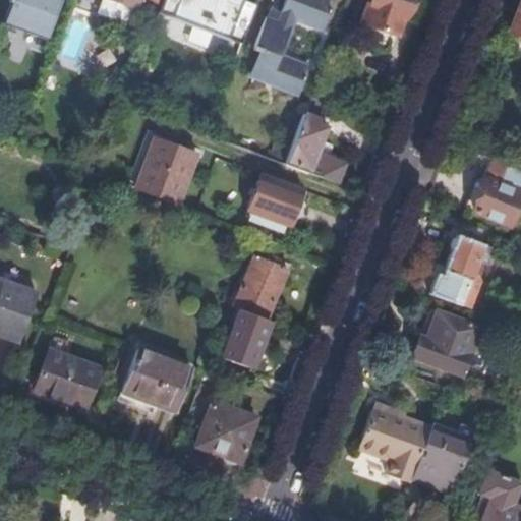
[(49,41),(62,0),(14,0),(5,24),(49,41)]
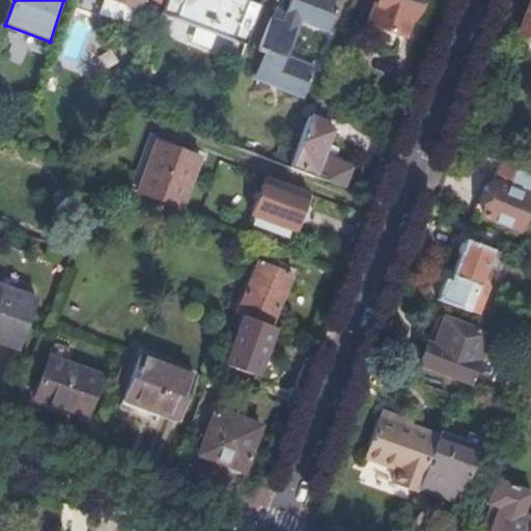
[(168,0),(109,0),(140,11),(144,0),(166,7),(168,0)]
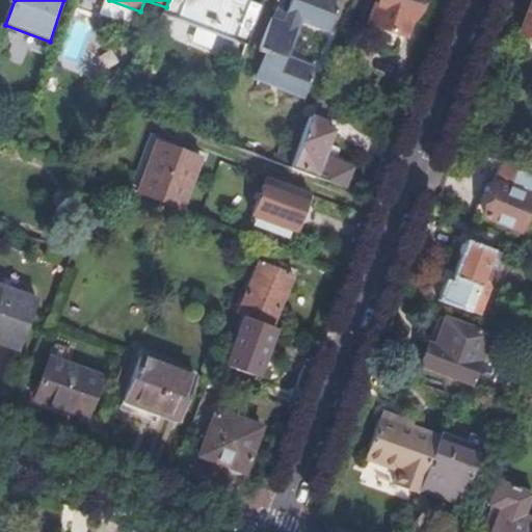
[(163,14),(162,17),(176,21),(246,48),(262,7),(248,2),(249,0),(168,0),(166,7),(163,14)]
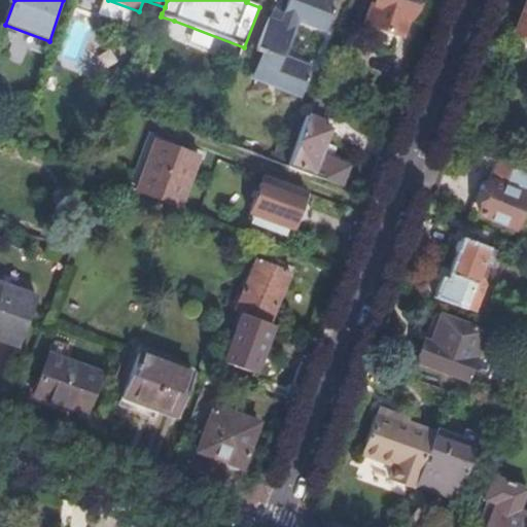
[(327,34),(338,3),(328,0),(289,0),(281,25),(269,21),(257,54),(267,57),(260,74),(307,91),(313,71),(282,59),(296,23),(327,34)]
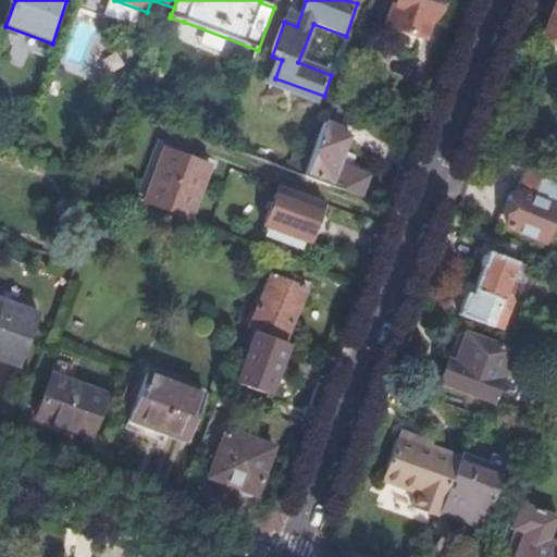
[(453,27),(462,1),(460,0),(398,0),(396,8),(393,8),(385,28),(424,41),(432,21),(453,27)]
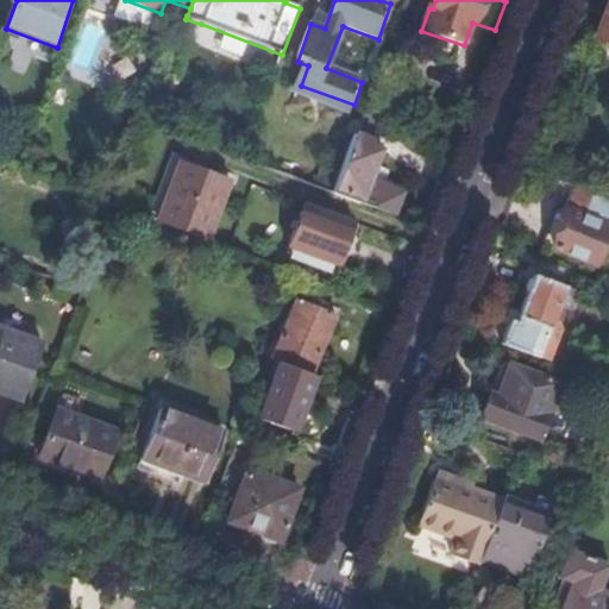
[(608,0),(596,41),(608,45),(608,0)]
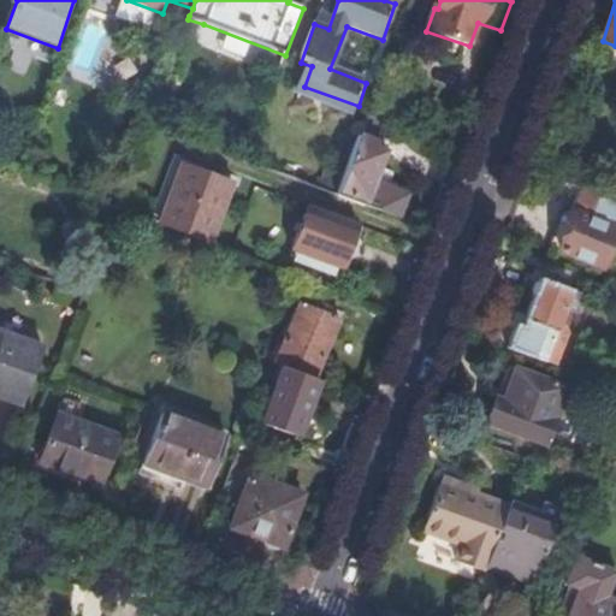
[(369,110),(361,137),(378,143),(391,106),(384,104),(383,106),(380,112),(373,110),(369,110)]
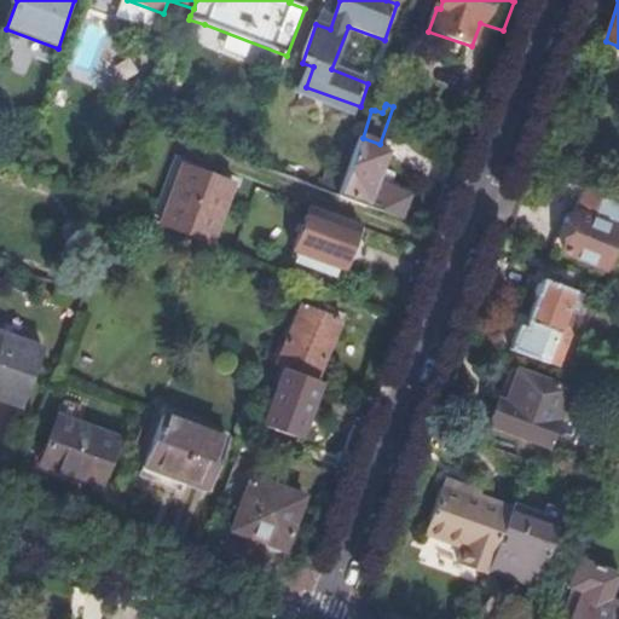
[(363,138),(340,197),(403,220),(411,196),(376,184),(381,169),(371,166),(380,144),(363,138)]
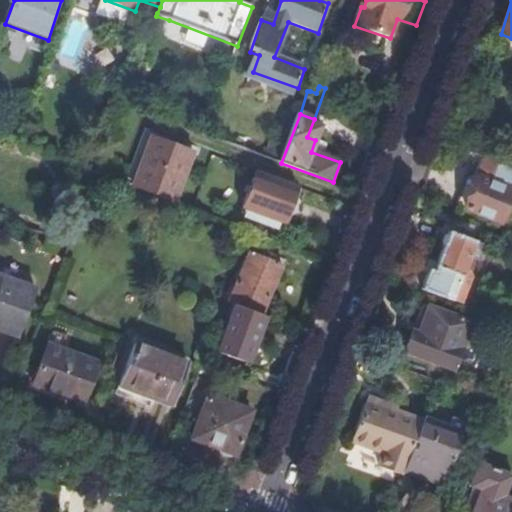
[(307,137),(315,140),(322,122),(314,119),(307,137)]
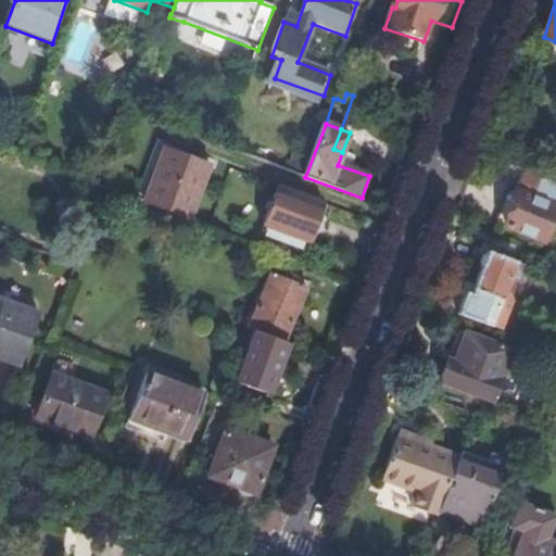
[(160,141),(136,201),(147,205),(167,151),(200,162),(202,156),(160,141)]
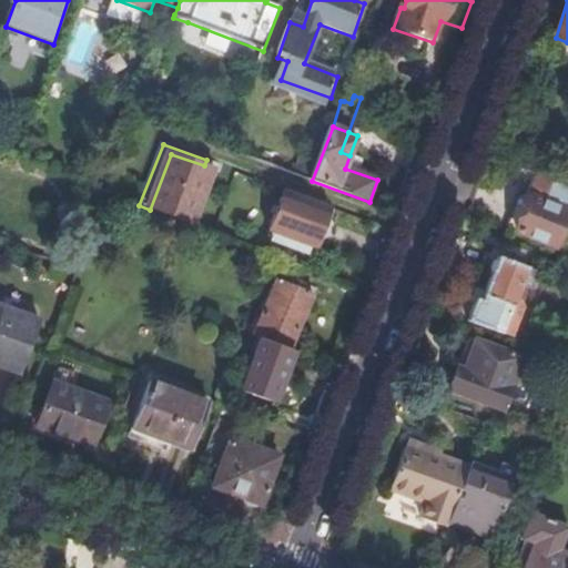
[(150,210),(194,226),(215,170),(204,165),(171,154),(150,210)]
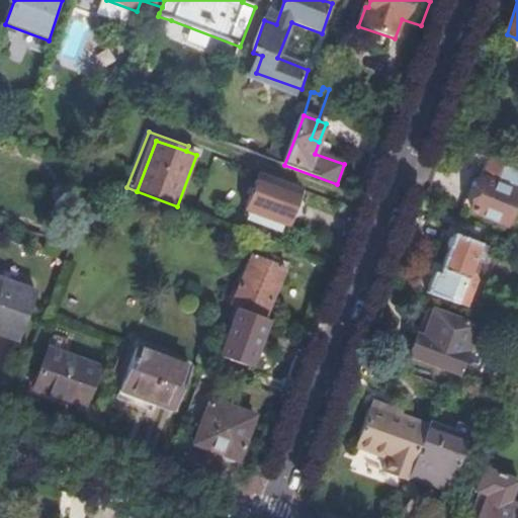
[(517,170),(496,162),(489,182),(484,181),(471,214),(508,229),(517,200),(517,170)]
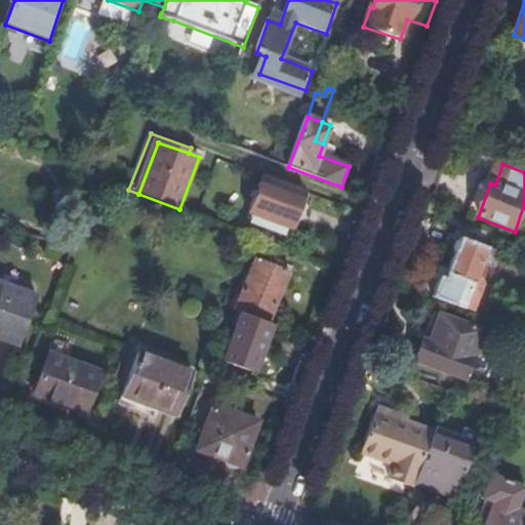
[(292,231),(306,194),(264,178),(250,215),(292,231)]
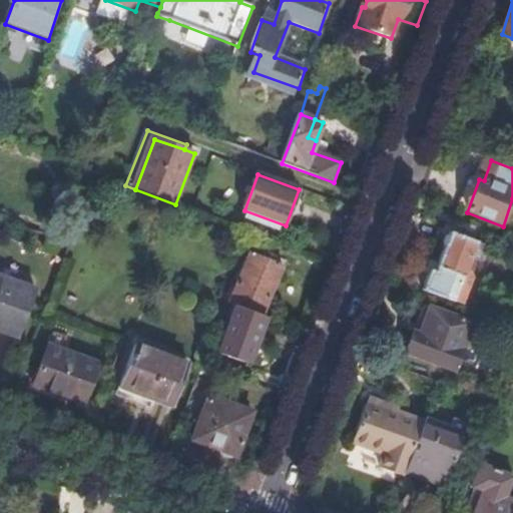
[(465,274),(476,245),(451,236),(436,276),(431,275),(424,292),(463,307),(472,283),(469,276),(465,274)]
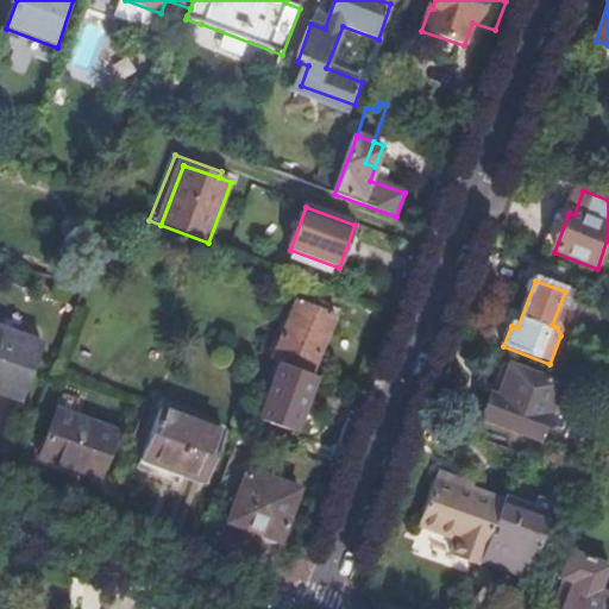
[(299,301),(274,362),(283,365),(312,377),(337,318),(299,301)]
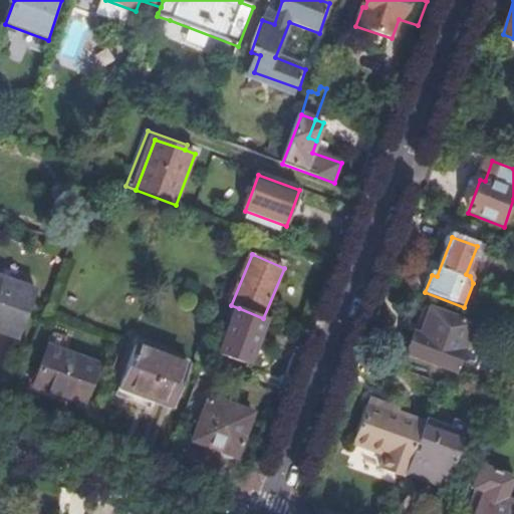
[(37,293),(0,279),(0,336),(18,343),(37,293)]
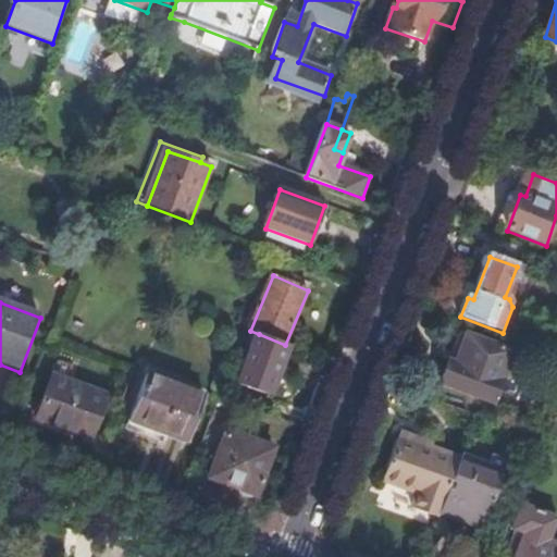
[(512,354),(460,333),(441,384),(493,404),(512,354)]
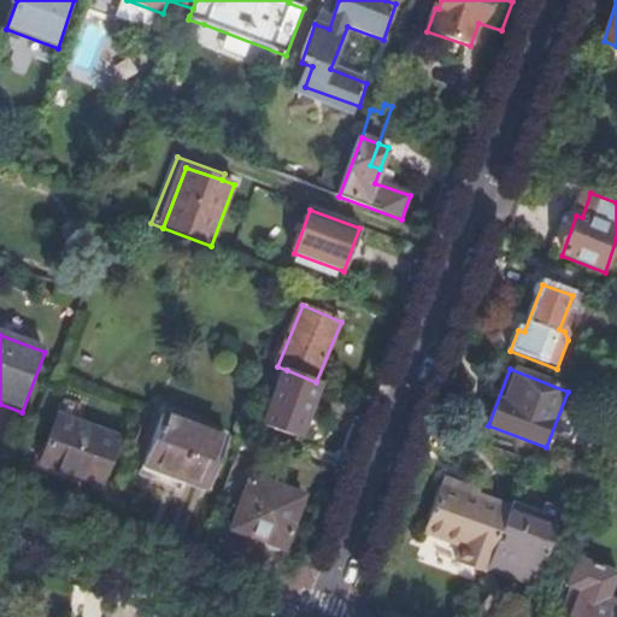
[(307,404),(316,382),(287,370),(266,427),(300,440),(313,406),(307,404)]
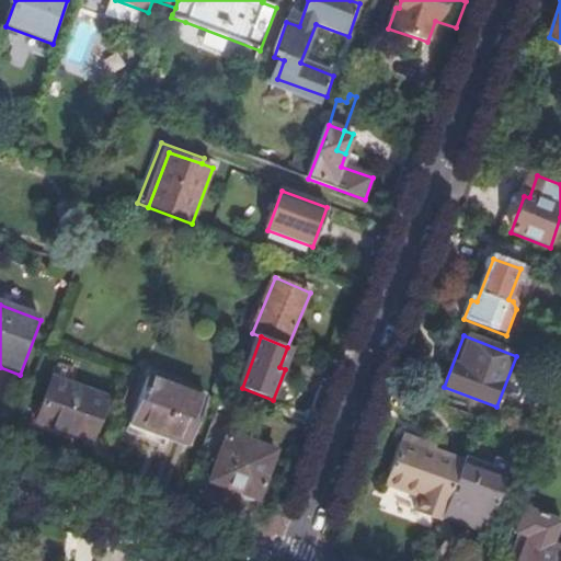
[(90,443),(106,398),(53,379),(37,423),(90,443)]
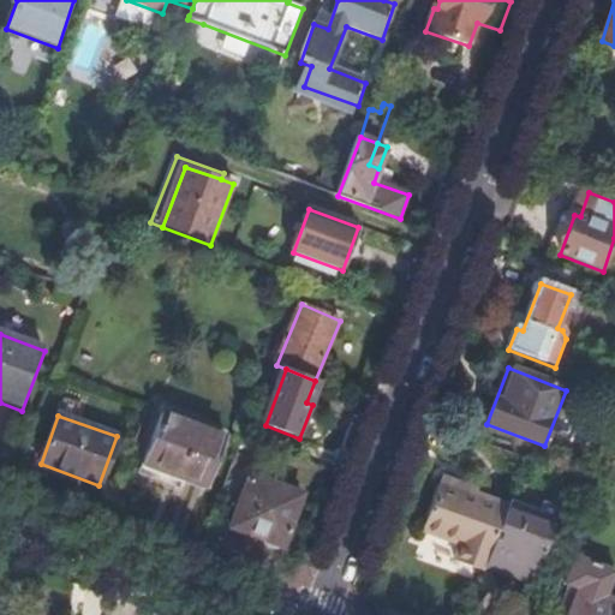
[(208,490),(227,441),(162,417),(143,466),(208,490)]
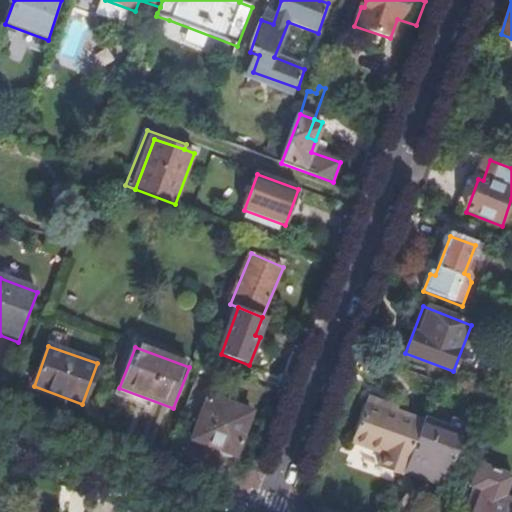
[(237,455),(253,412),(208,397),(194,441),(237,455)]
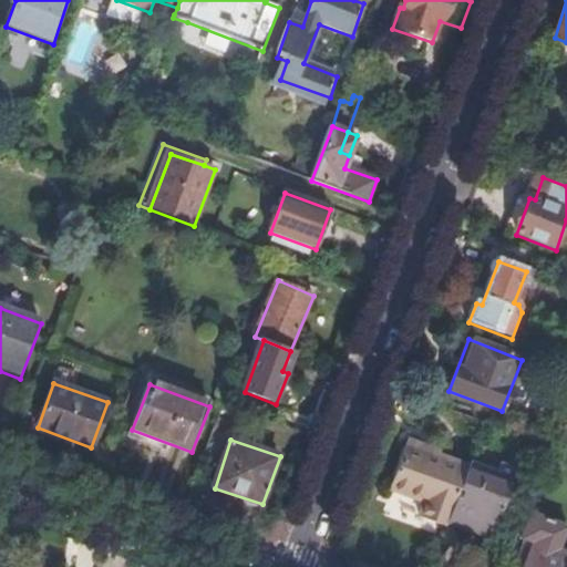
[(421,518),(446,528),(449,524),(468,470),(439,457),(440,454),(406,442),(390,490),(426,503),(421,518)]
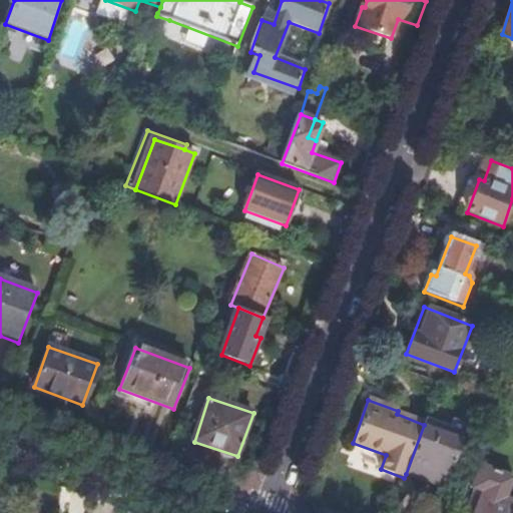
[(486,423),(491,409),(481,405),(476,419),(486,423)]
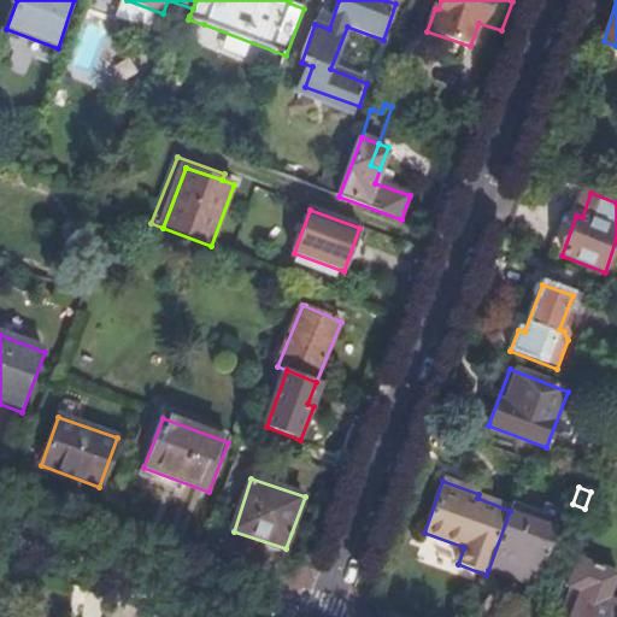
[(560,526),(511,507),(510,511),(488,570),(536,588),(560,526)]
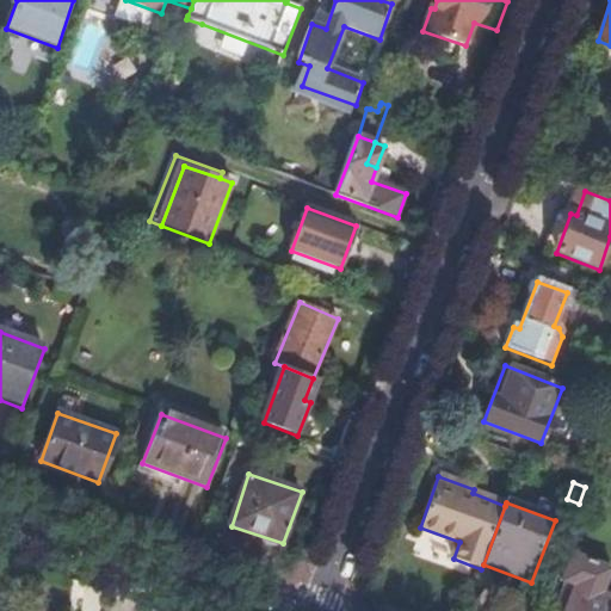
[(576,590),(568,610),(610,610),(610,600),(602,598),(610,572),(610,569),(573,555),(562,584),(576,590)]
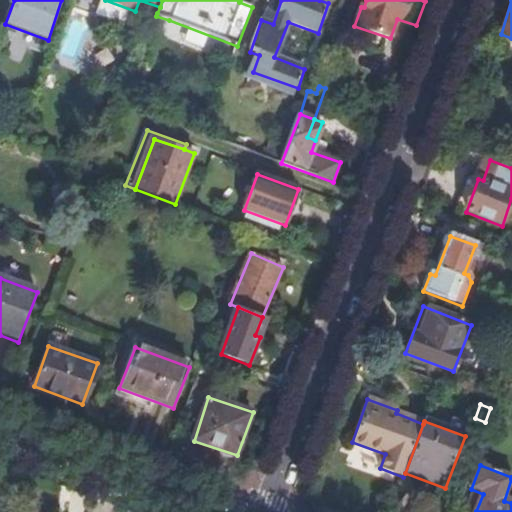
All buildings are outlined.
